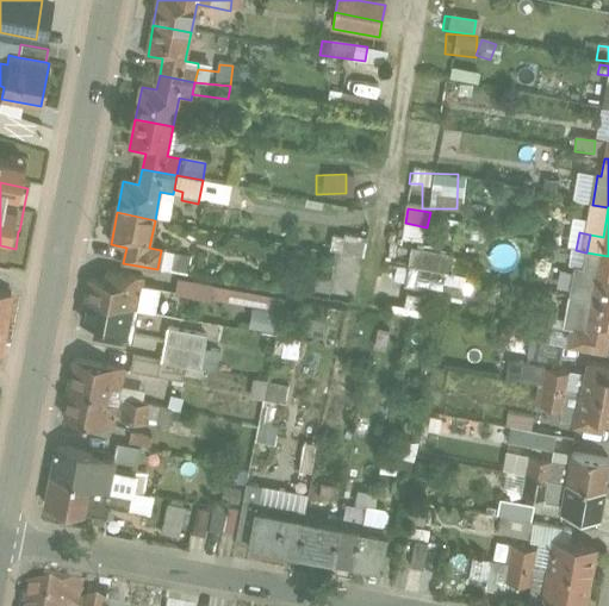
[(454,256),(411,249),(408,267),(451,275),(454,256)]
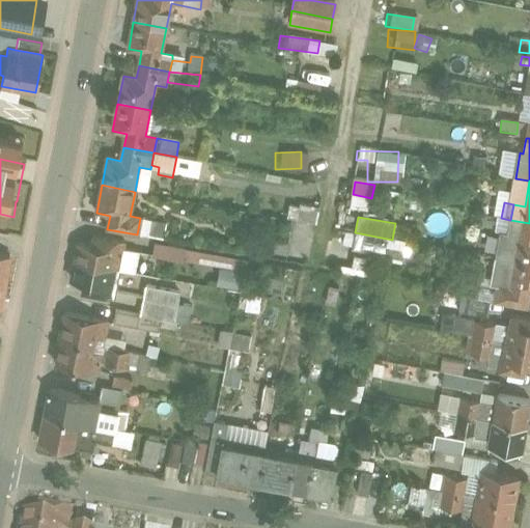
[(529,223),(510,220),(509,220),(507,234),(500,232),(495,258),(529,265),(529,223)]
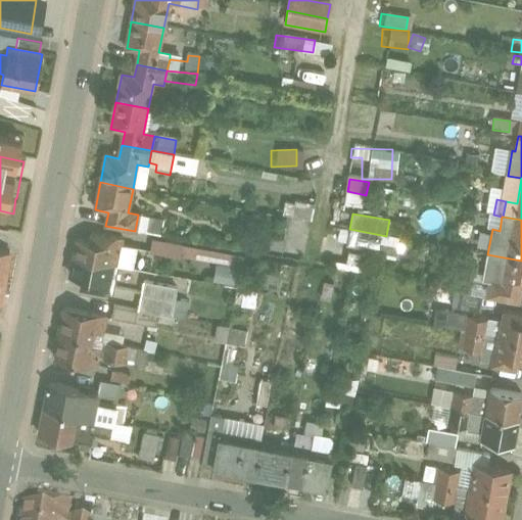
[(124,241),(93,235),(91,244),(79,241),(75,258),(109,266),(110,258),(120,261),(124,241)]
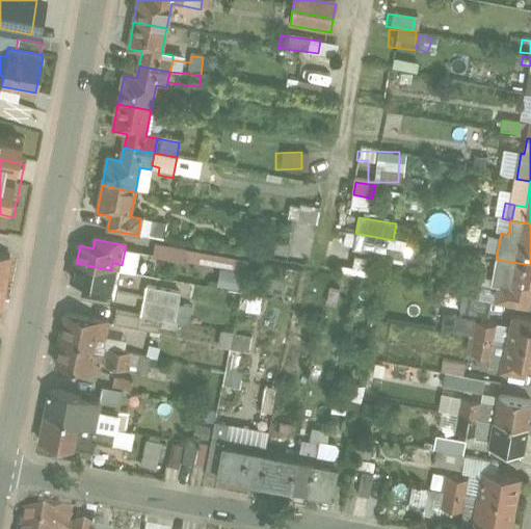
[(237,291),(242,261),(149,243),(145,257),(214,269),(211,286),(237,291)]
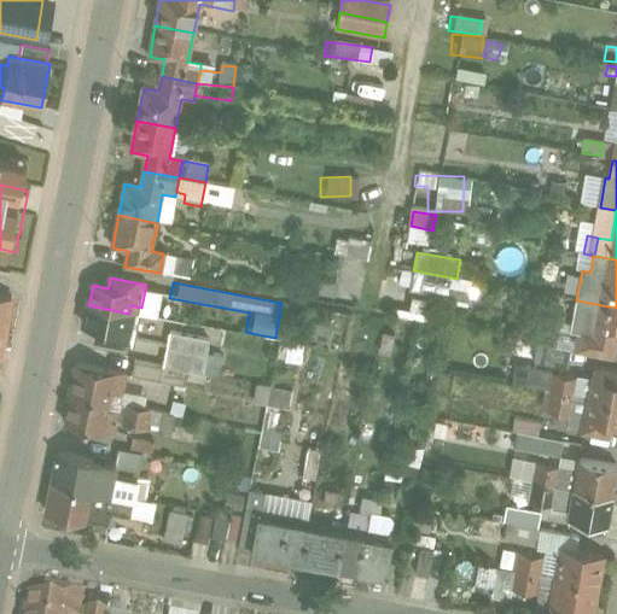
[(337,285),(313,282),(312,294),(336,297),(337,285)]
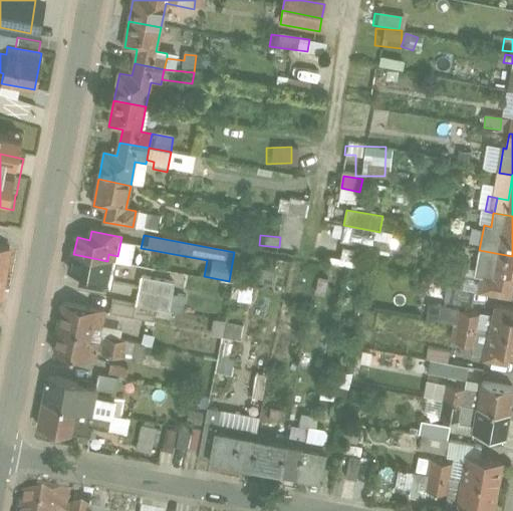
[(0,275),(3,276),(5,277),(10,250),(0,248),(0,275)]
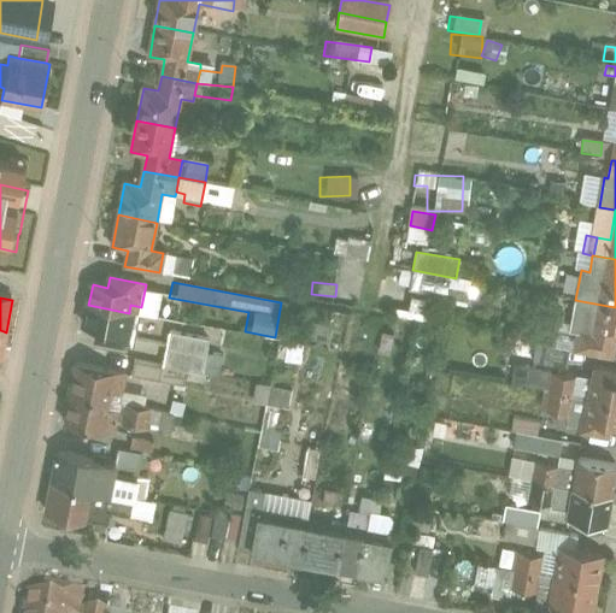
[(172,302),(147,298),(144,316),(169,320),(172,302)]
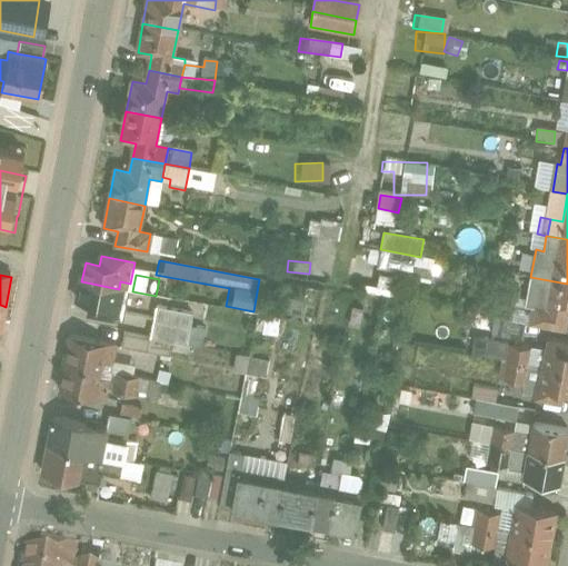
[(567,284),(530,277),(525,306),(534,308),(530,324),(565,329),(567,315),(567,314),(567,284)]
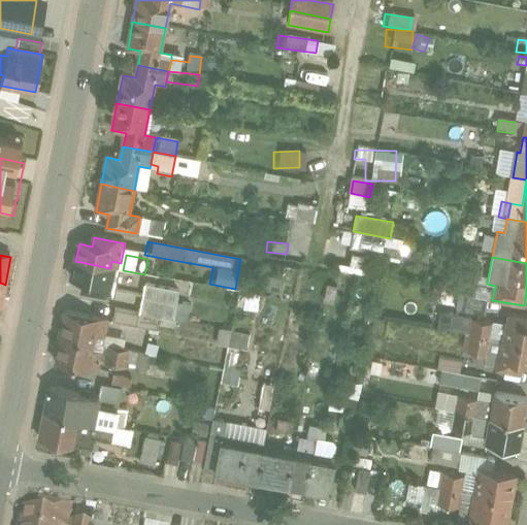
[(110,268),(75,261),(72,279),(86,281),(84,289),(113,296),(118,276),(109,274),(110,268)]
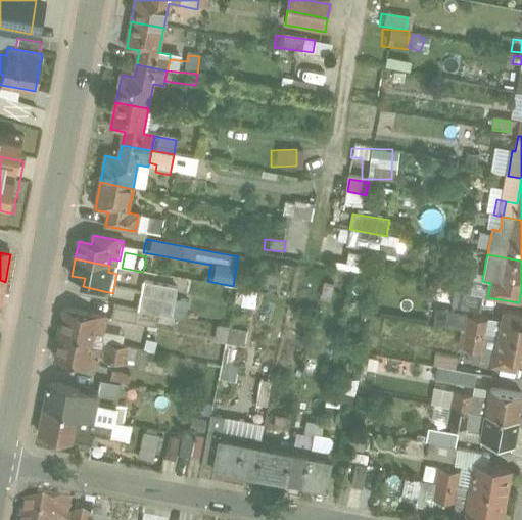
[(177,289),(144,283),(139,312),(171,318),(175,300),(177,289)]
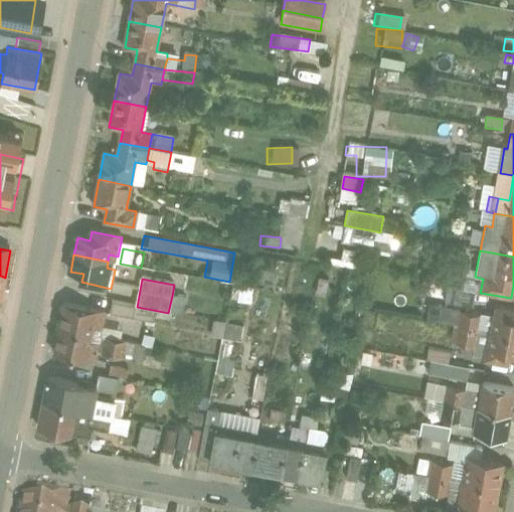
[(184,298),(172,296),(168,313),(181,315),(184,298)]
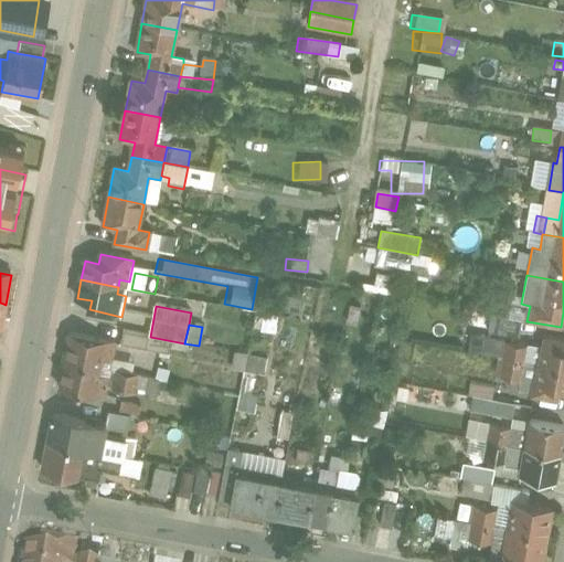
[(148,337),(123,332),(120,345),(146,350),(148,337)]
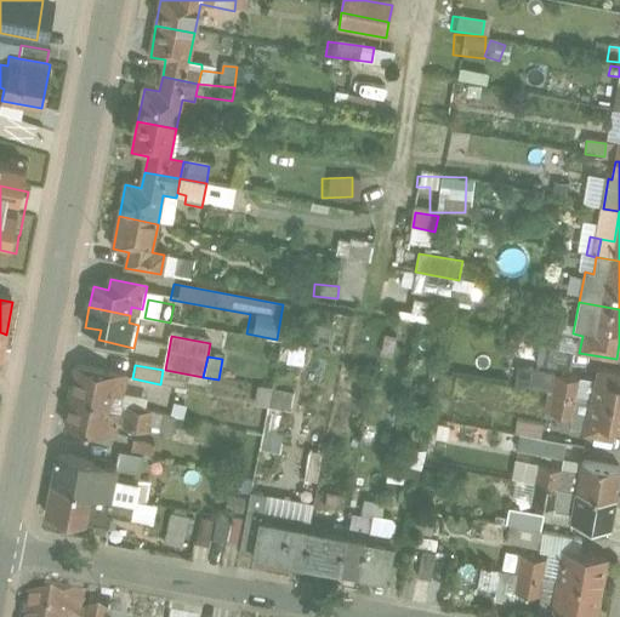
[(128,378),(78,367),(70,398),(111,405),(112,395),(123,398),(128,378)]
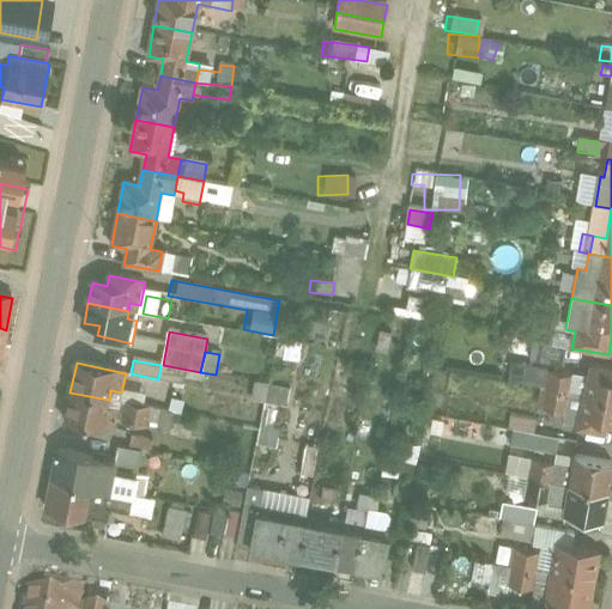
[(187,371),(161,365),(158,379),(185,384),(187,371)]
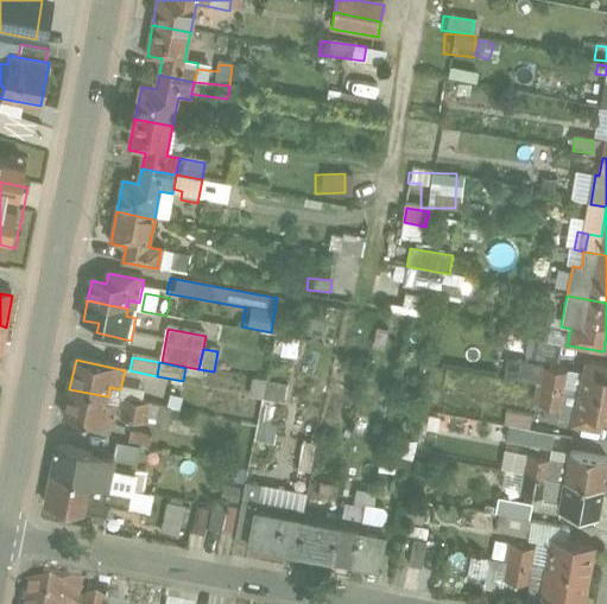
[(606,366),(585,362),(581,385),(567,382),(568,373),(543,368),(541,382),(539,386),(606,398),(606,366)]
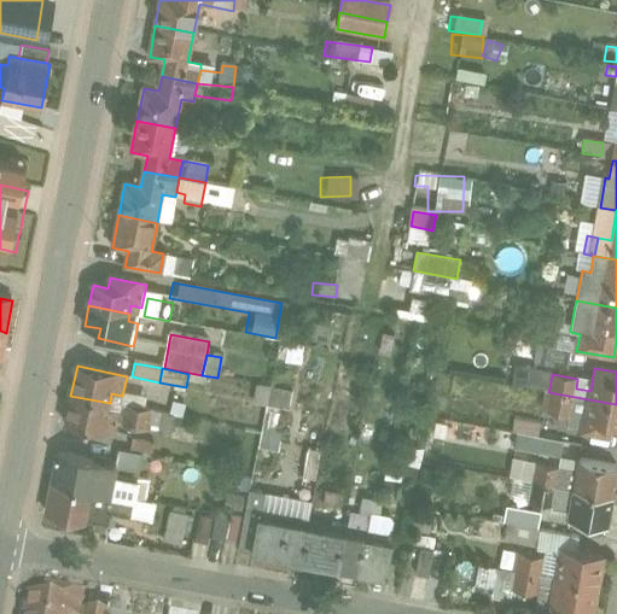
[(552,374),(537,372),(535,386),(549,389),(552,374)]
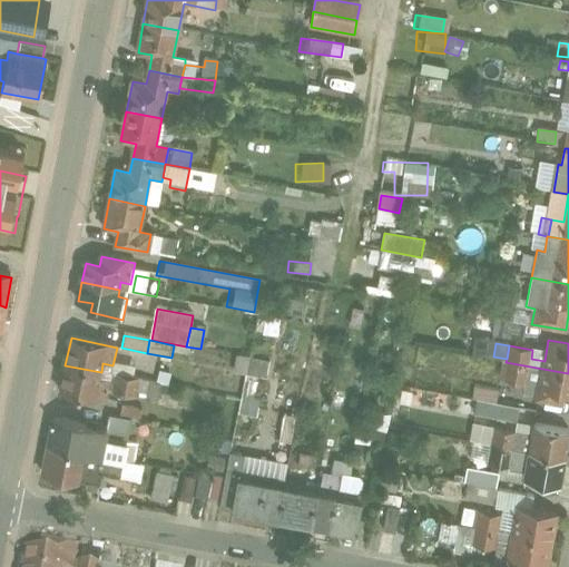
[(249,360),(239,358),(236,374),(246,377),(249,360)]
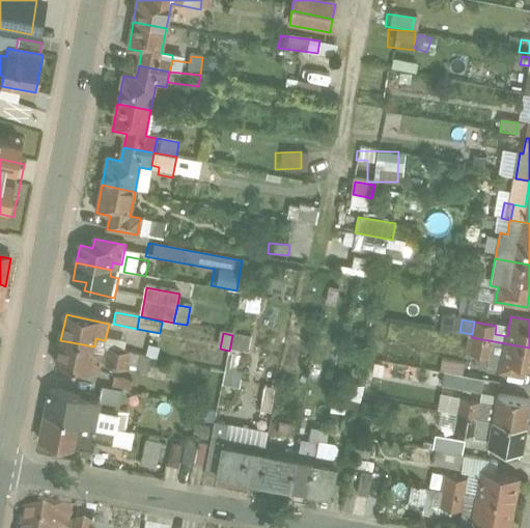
[(133,338),(111,334),(108,350),(130,354),(133,338)]
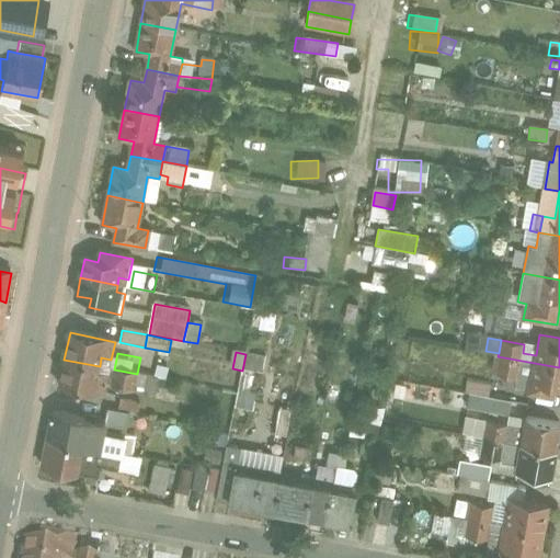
[(559,367),(498,356),(494,373),(518,377),(520,368),(533,371),(529,391),(552,396),(555,386),(559,386),(559,367)]
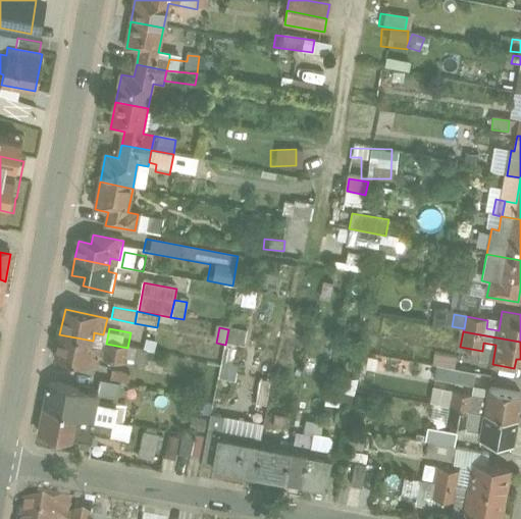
[(93,341),(59,334),(55,357),(97,366),(101,349),(92,347),(93,341)]
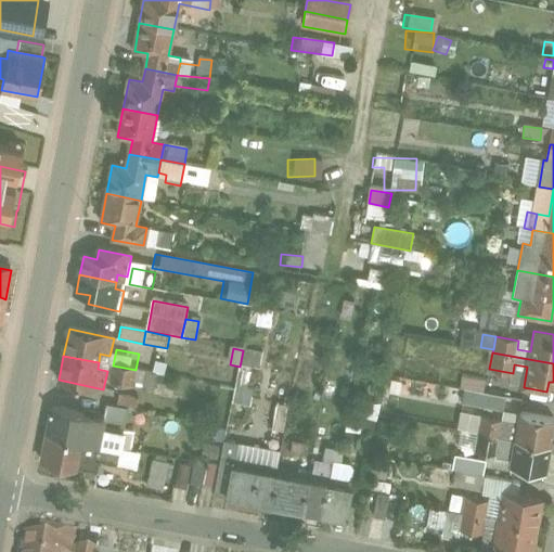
[(136,370),(113,366),(110,380),(132,385),(136,370)]
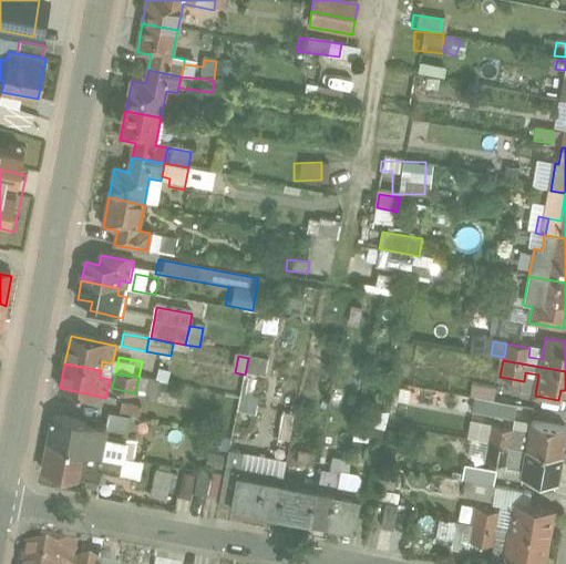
[(487,400),(490,390),(471,385),(465,409),(505,420),(510,406),(487,400)]
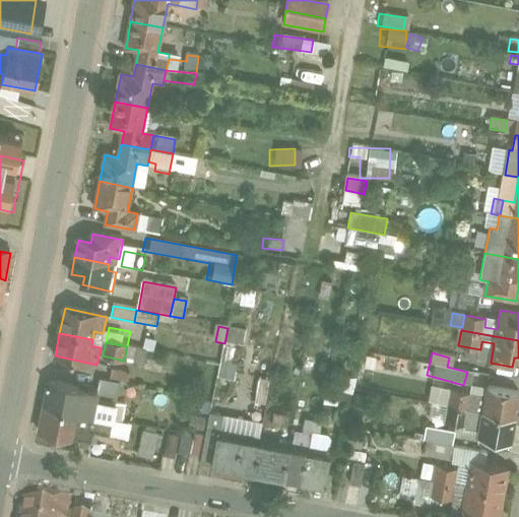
[(507,367),(484,363),(482,374),(504,378),(507,367)]
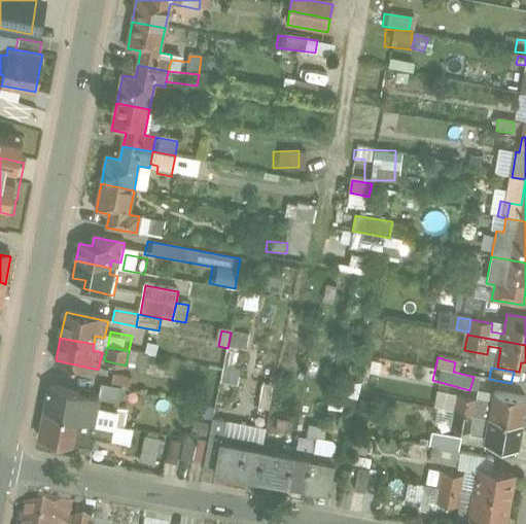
[(132,378),(114,374),(112,384),(130,387),(132,378)]
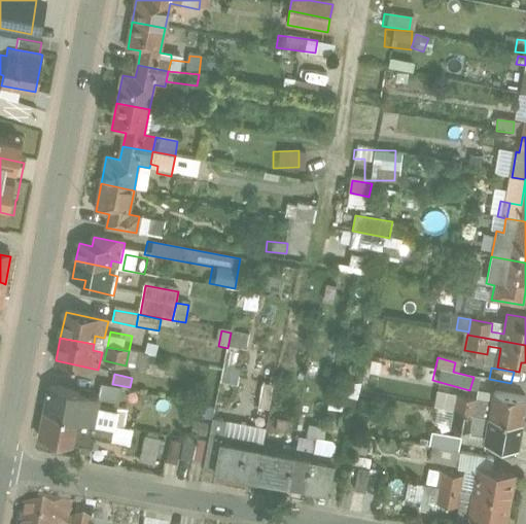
[(99,397),(50,387),(45,414),(101,425),(105,406),(98,405),(99,397)]
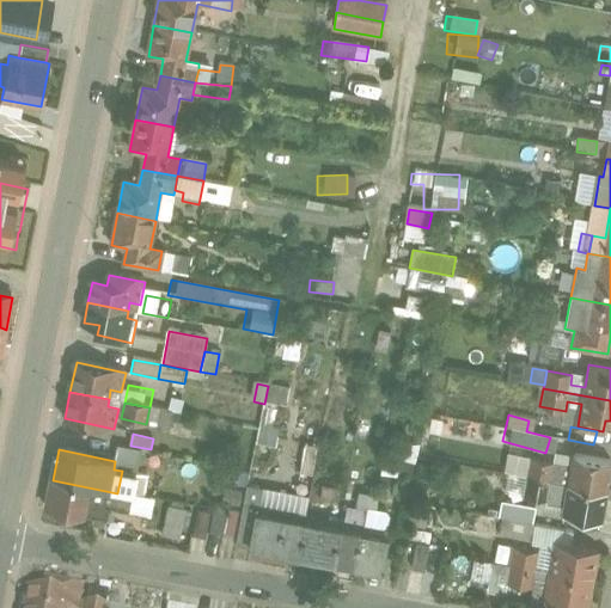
[(519,492),(524,458),(500,454),(495,489),(519,492)]
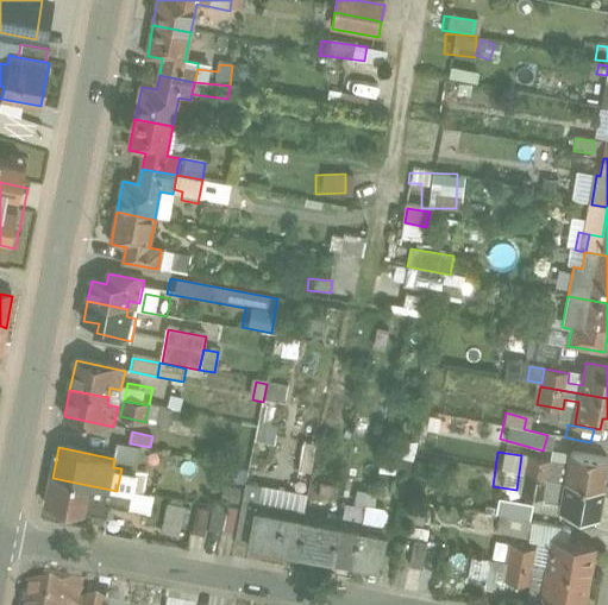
[(607,462),(607,460),(571,454),(568,474),(565,483),(603,490),(607,462)]
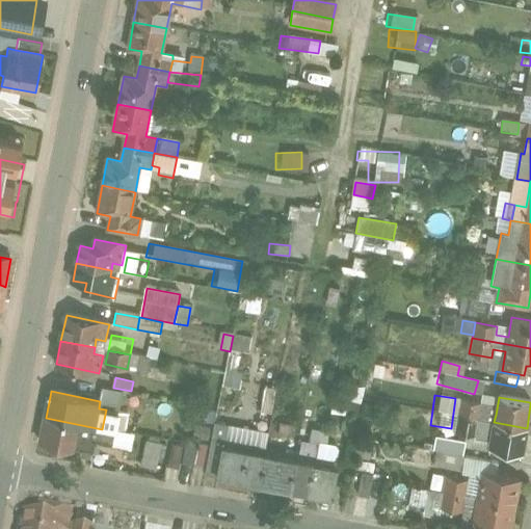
[(482,404),(460,400),(457,416),(494,422),(496,415),(480,413),(482,404)]
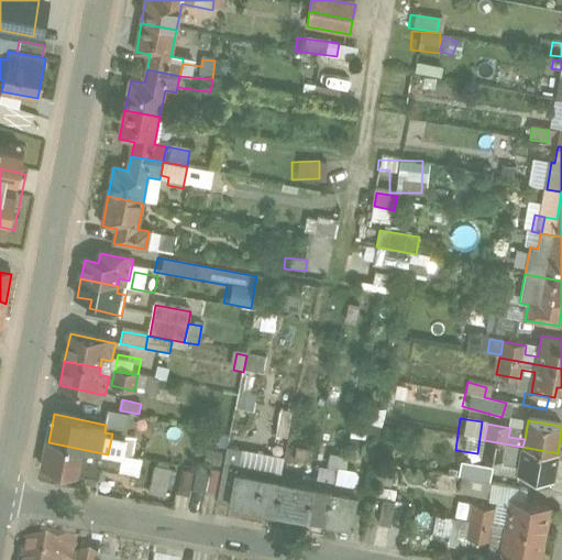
[(334,430),(322,428),(319,443),(331,446),(334,430)]
